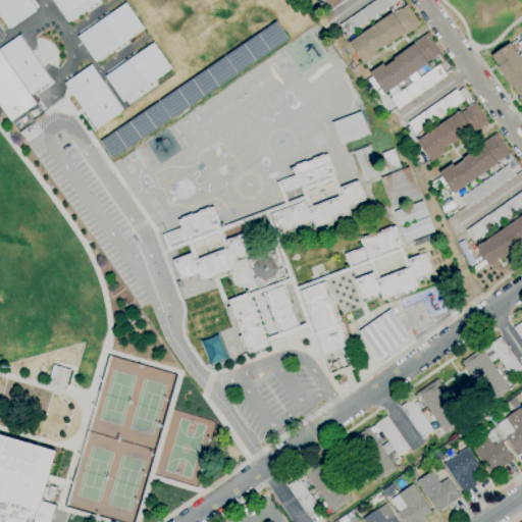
[(0,0),(0,12),(10,28),(36,10),(29,0),(0,0)]
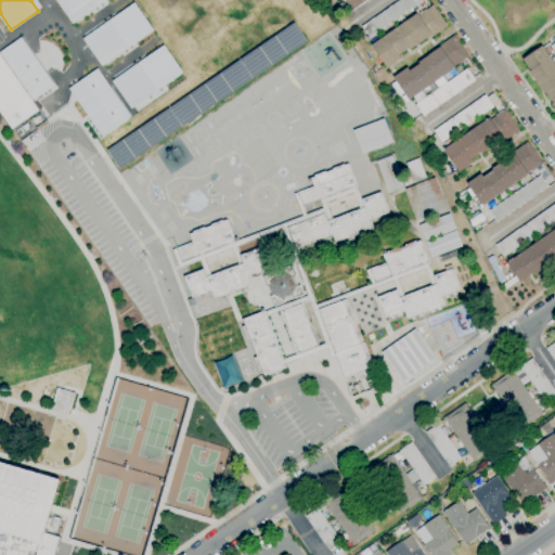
[(54,0),(72,24),(105,0),(54,0)]
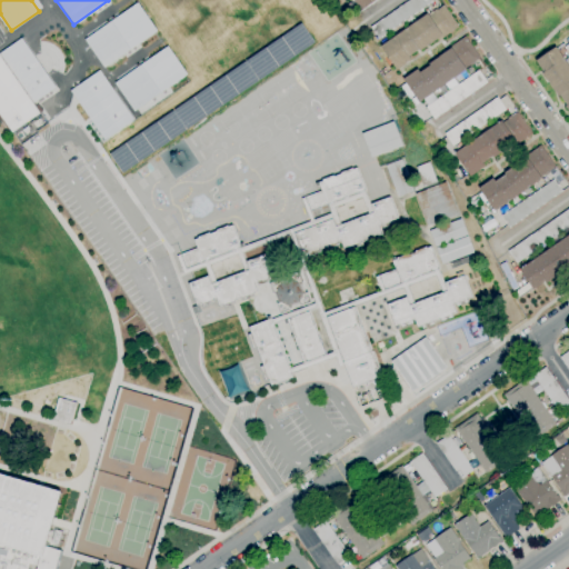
[(378,0),(361,12),(352,1),(353,0),(378,0)]
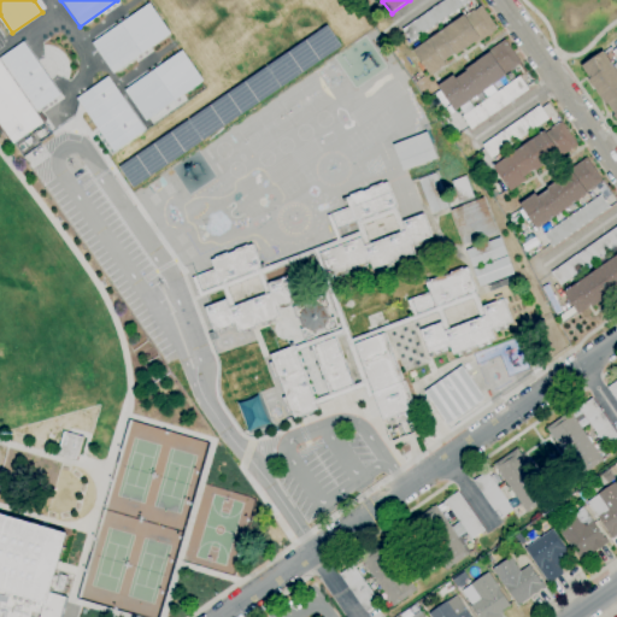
[(411,42),(403,30),(446,0),(466,0),(469,3),(411,42)]
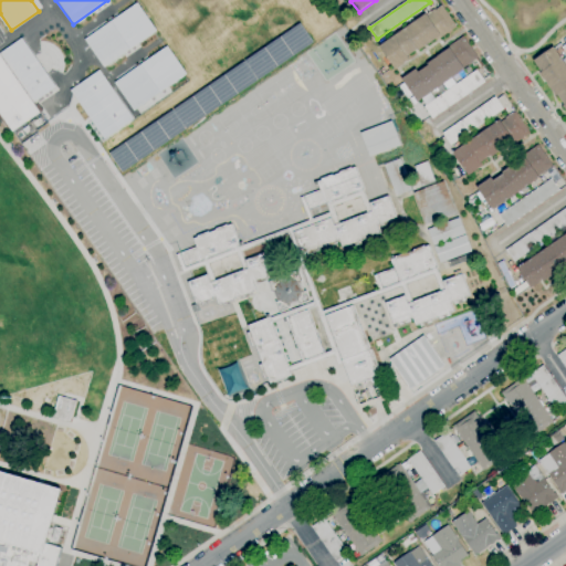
[(83,40),(103,67),(157,30),(137,2),(83,40)]
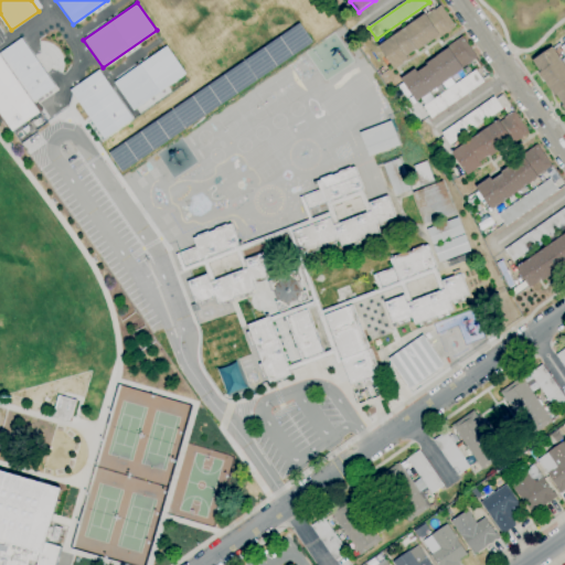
[(395,70),(379,46),(426,13),(427,16),(432,12),(430,11),(434,9),(435,10),(441,6),(456,27),(436,41),(435,40),(418,51),(417,50),(407,56),(409,60),(395,70)]
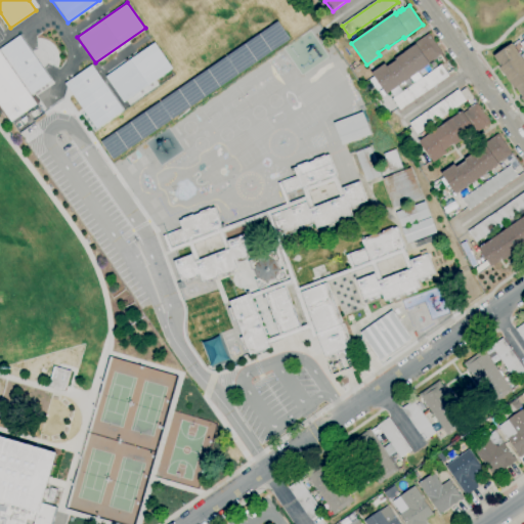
[(113,159),(100,141),(278,20),(290,39),(113,159)]
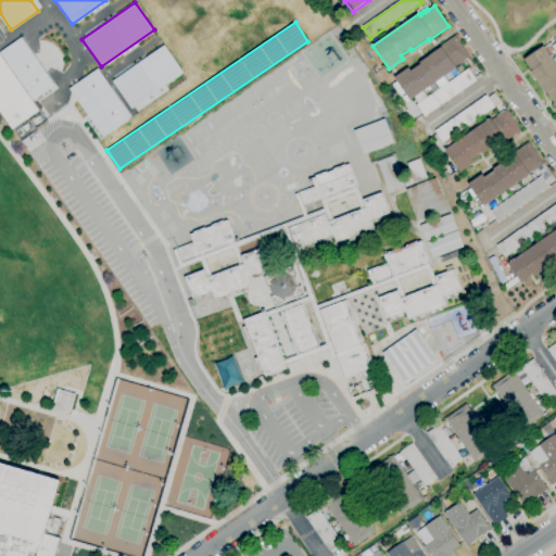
[(411,100),(395,77),(409,67),(412,71),(421,64),(420,62),(441,48),(440,47),(455,36),(469,57),(463,61),(464,63),(462,64),(460,63),(456,66),(457,68),(411,100)]
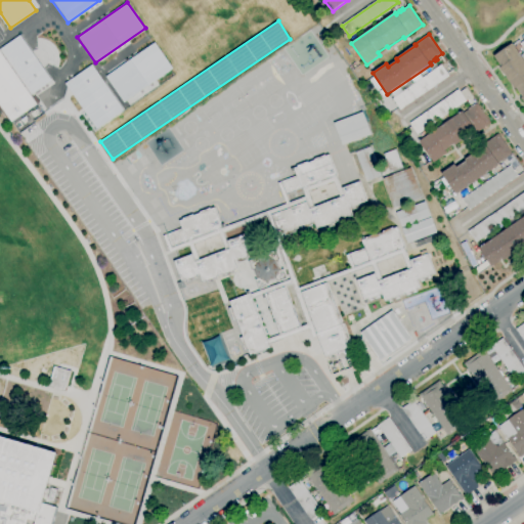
[(0,48),(0,50),(31,94),(50,81),(18,35),(0,48)]
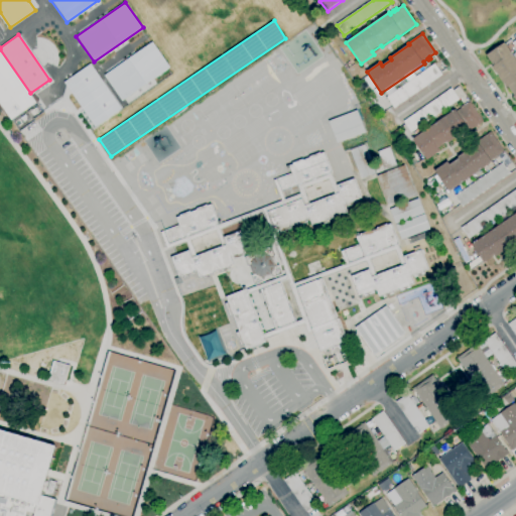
[(104,76),(122,101),(170,67),(152,41),(104,76)]
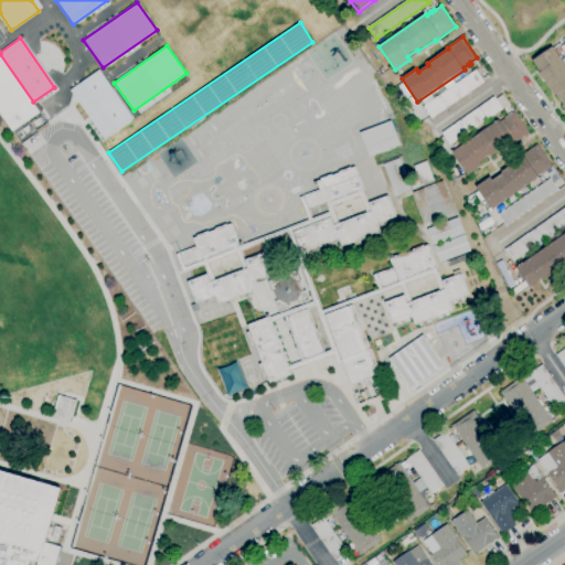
[(564,110),(562,106),(564,105),(556,95),(555,96),(540,73),(541,72),(533,61),(553,46),(564,64),(564,110)]
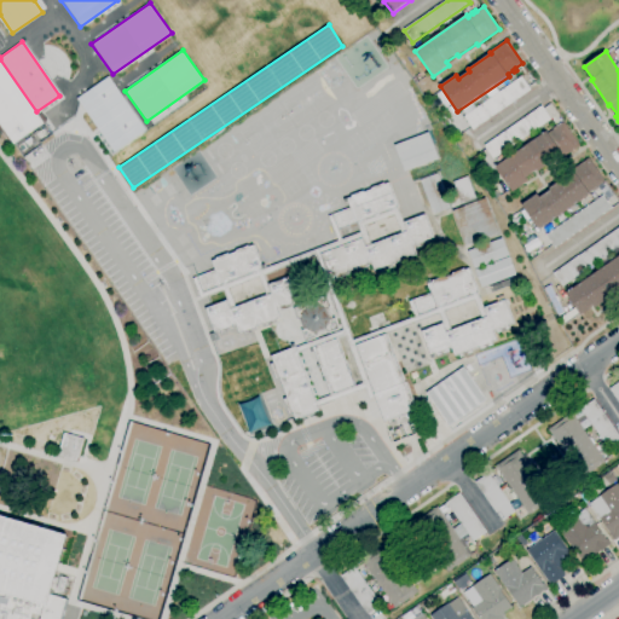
[(0,122),(15,144),(44,123),(36,111),(0,59),(0,122)]
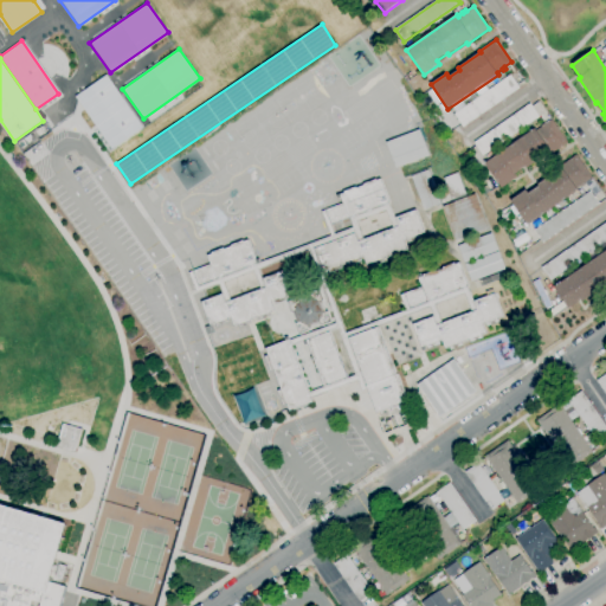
[(73,96),(76,100),(111,149),(142,128),(105,73),(73,96)]
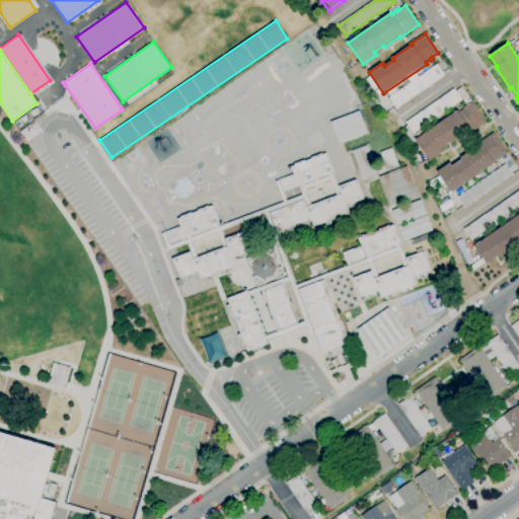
[(396,108),(389,97),(437,64),(445,75),(396,108)]
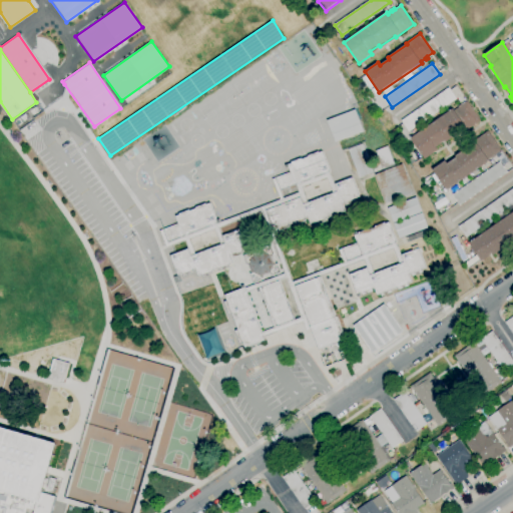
[(409,131),(402,121),(449,88),(456,98),(409,131)]
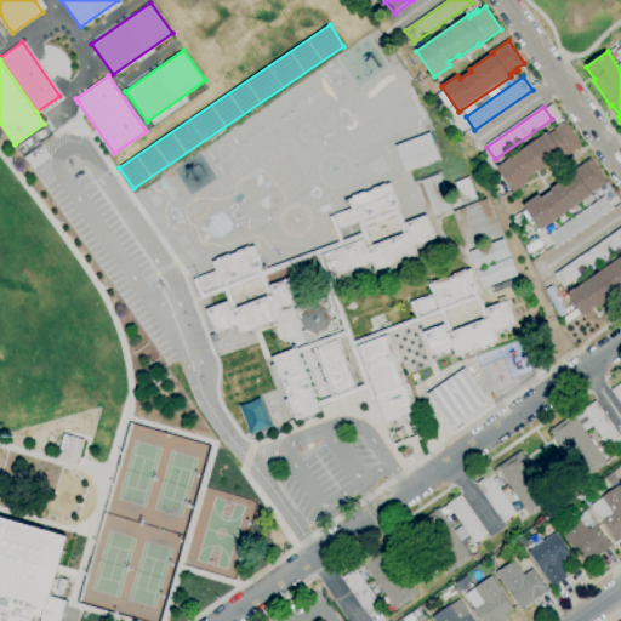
[(514,193),(497,167),(550,131),(551,134),(556,130),(554,129),(558,126),(559,127),(565,123),(582,147),(567,158),(565,155),(541,172),(540,170),(528,178),(530,182),(514,193)]
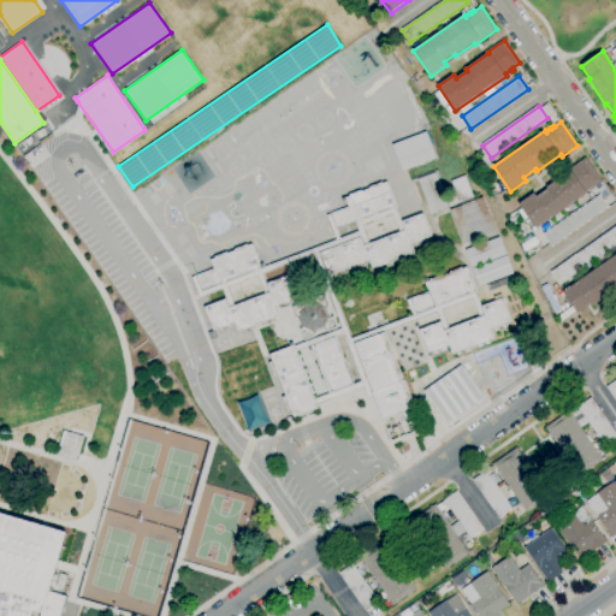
[(403,171),(392,144),(424,134),(427,132),(437,158),(403,171)]
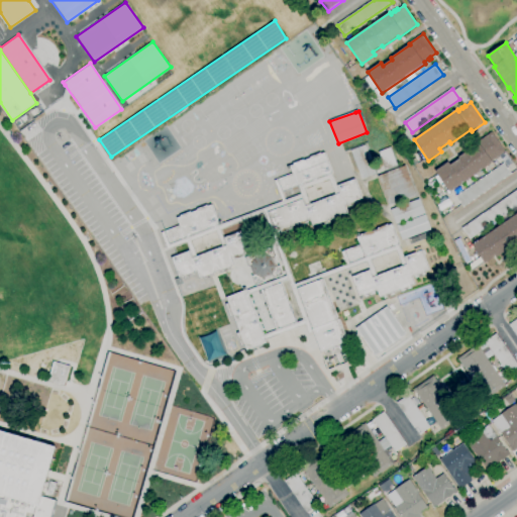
[(451,192),(436,171),(449,162),(451,165),(460,159),(459,157),(480,142),(479,141),(492,132),(506,151),(493,161),(494,163),(451,192)]
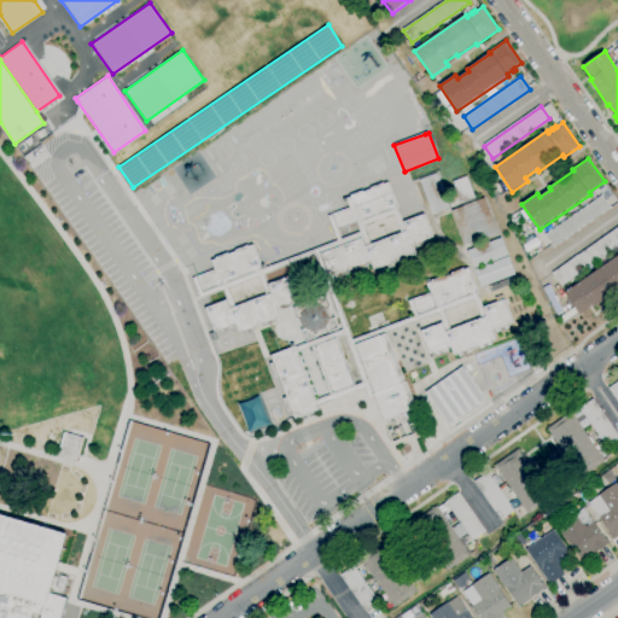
[(461,204),(453,182),(467,176),(476,198),(461,204)]
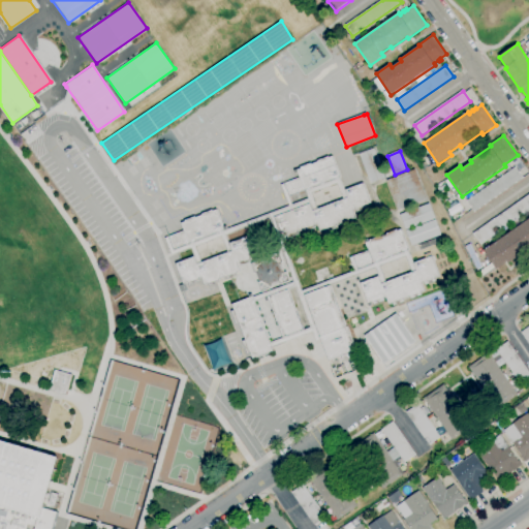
[(375,268),(331,285),(353,346),(358,356),(350,359),(348,353),(329,361),(320,340),(316,341),(312,332),(272,347),(273,351),(253,360),(251,355),(250,353),(248,354),(243,342),(246,340),(239,323),(237,324),(231,312),(235,311),(231,305),(250,298),(249,294),(251,293),(252,298),(293,282),(269,219),(226,236),(229,244),(248,237),(255,257),(250,258),(251,261),(241,266),(240,262),(238,263),(240,271),(236,273),(237,276),(226,280),(225,277),(219,279),(220,282),(214,284),(210,286),(209,283),(205,285),(201,277),(199,278),(200,281),(190,285),(189,282),(184,284),(176,265),(194,257),(191,249),(172,256),(165,238),(167,238),(184,231),(181,223),(185,222),(185,221),(195,217),(195,218),(203,215),(201,214),(212,210),(213,211),(217,210),(223,227),(226,226),(227,229),(289,207),(281,185),(300,178),(298,173),(296,174),(294,170),(301,168),(301,167),(311,163),(311,164),(318,162),(317,161),(329,157),(329,158),(333,156),(340,177),(345,190),(363,183),(371,204),(366,206),(367,209),(356,213),(355,210),(353,211),(355,218),(352,220),(353,222),(342,226),(341,223),(335,226),(336,229),(325,234),(324,230),(320,231),(317,224),(314,225),(315,228),(306,231),(305,229),(298,231),(299,235),(288,239),(287,236),(284,237),(285,241),(283,242),(302,290),(354,271),(349,258),(368,251),(364,241),(367,240),(368,242),(369,242),(369,241),(379,237),(380,238),(386,235),(386,234),(397,229),(397,230),(401,229),(409,250),(408,250),(413,263),(426,258),(424,255),(430,252),(439,277),(434,279),(435,281),(426,285),(425,282),(422,283),(425,291),(421,292),(422,296),(411,300),(410,297),(403,299),(404,302),(394,306),(393,303),(389,305),(385,297),(383,298),(384,301),(374,305),(373,302),(371,303),(372,305),(369,306),(360,284),(379,277),(375,268)]
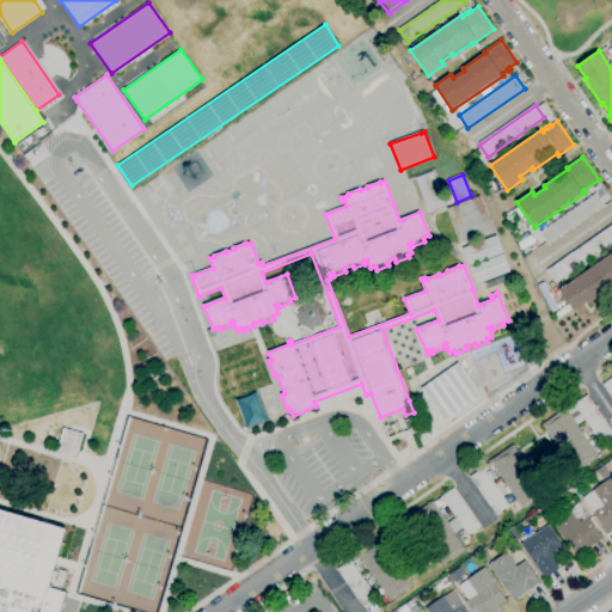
[(549,245),(540,233),(597,194),(605,206),(549,245)]
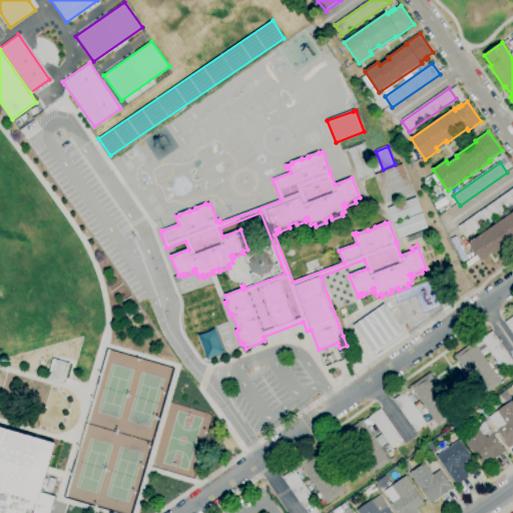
[(386,204),(375,175),(403,164),(414,193),(386,204)]
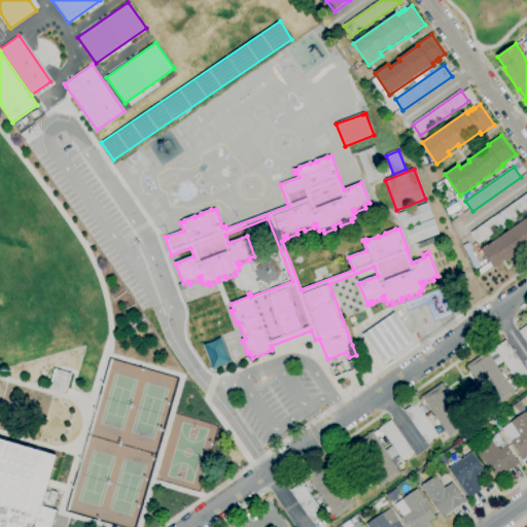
[(526,209),(479,244),(471,234),(526,194),(526,209)]
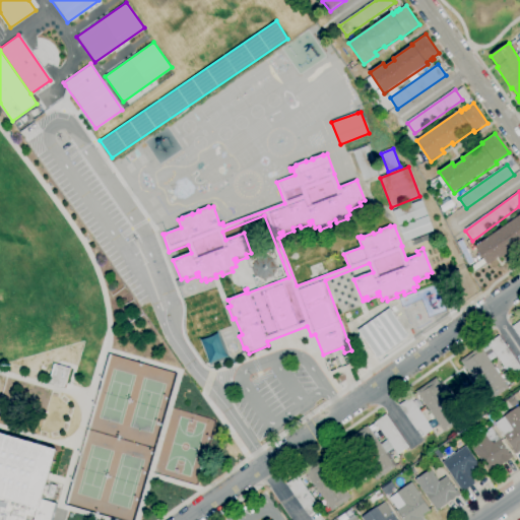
[(399,225),(393,211),(421,200),(428,215),(399,225)]
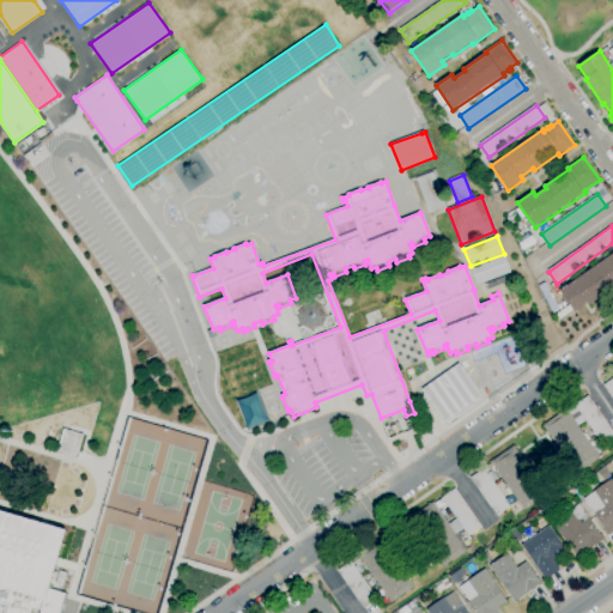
[(576,313),(560,291),(612,253),(612,290),(590,305),(589,303),(576,313)]
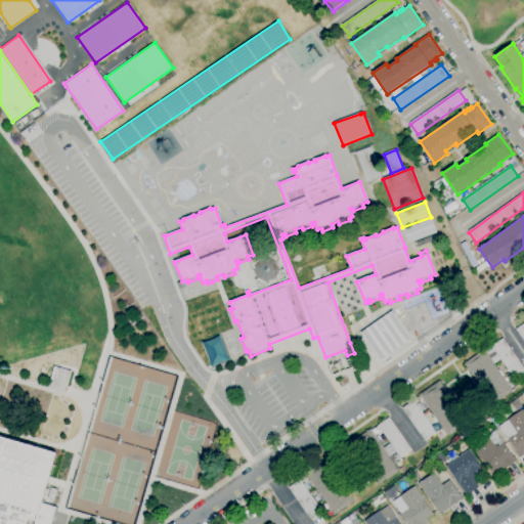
[(408,244),(402,229),(431,218),(437,232),(408,244)]
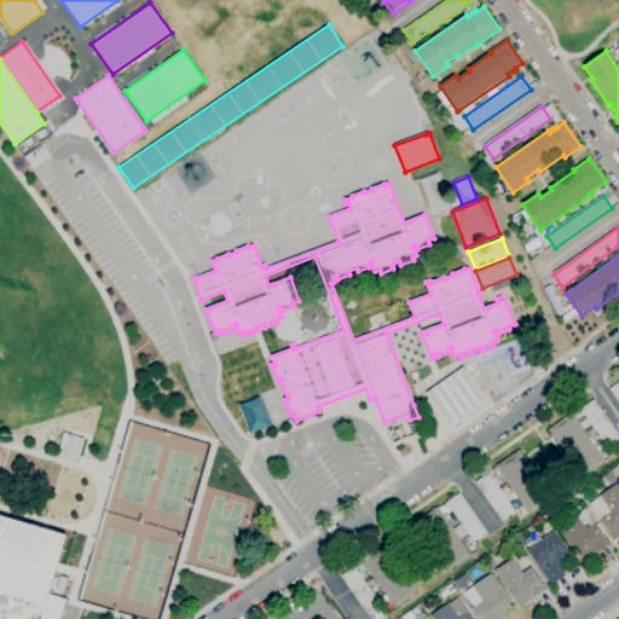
[(492,293),(490,288),(514,277),(516,283),(492,293)]
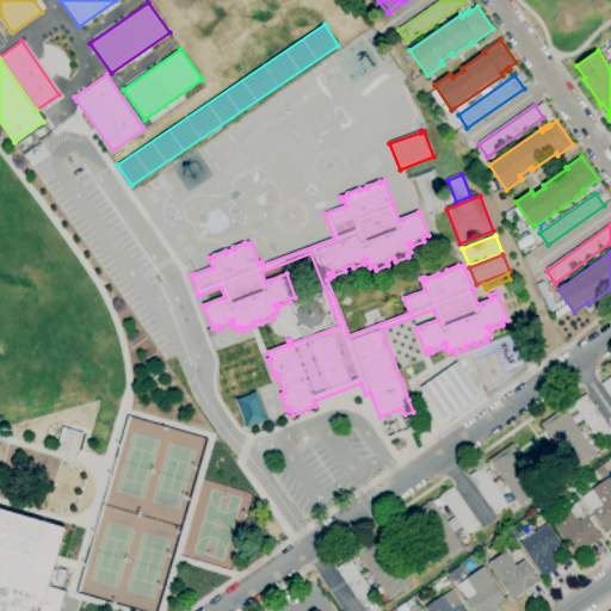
[(302,337),(297,326),(300,326),(296,315),(294,315),(289,304),(301,301),(301,302),(312,298),(312,296),(322,292),(326,303),(325,303),(328,315),(331,314),(334,325),(323,328),(323,327),(313,332),(313,333),(302,337)]
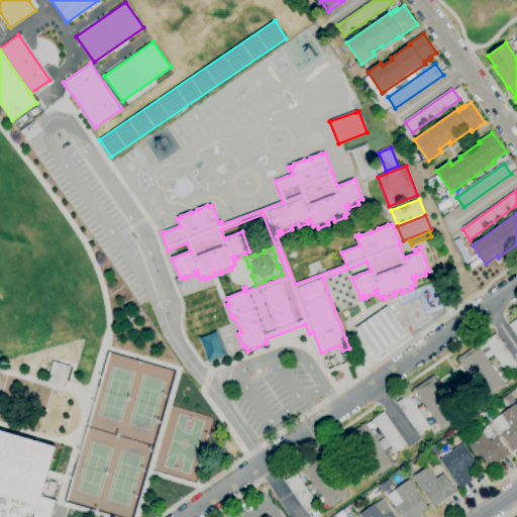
[(376,356),(357,330),(355,329),(388,307),(407,334),(376,356)]
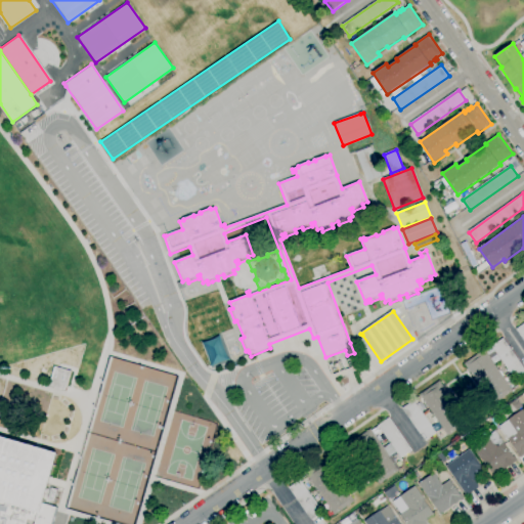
[(523,322),(515,330),(523,343),(523,322)]
